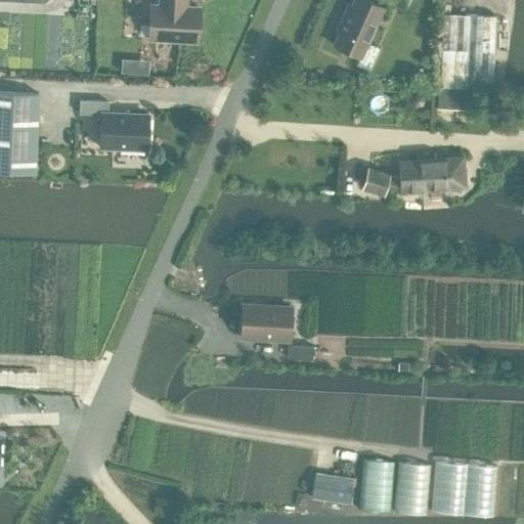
[(150,4),(148,38),(197,41),(199,7),(183,6),(183,0),(156,0),(156,5),(150,4)]
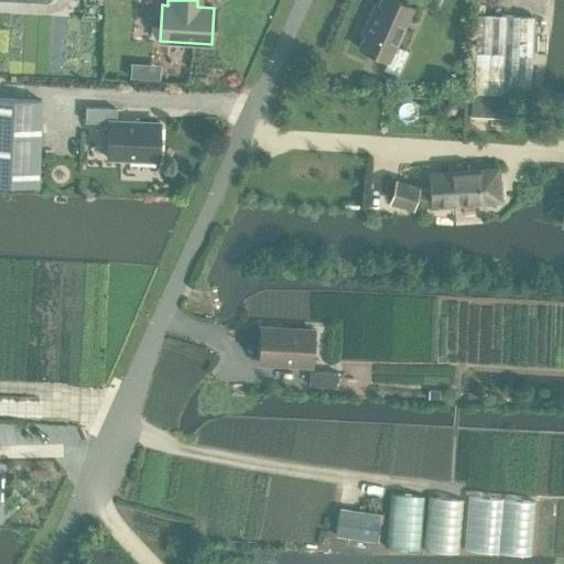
[(412,8),(394,0),(380,0),(378,6),(375,4),(361,33),(365,34),(358,47),(388,61),(412,8)]
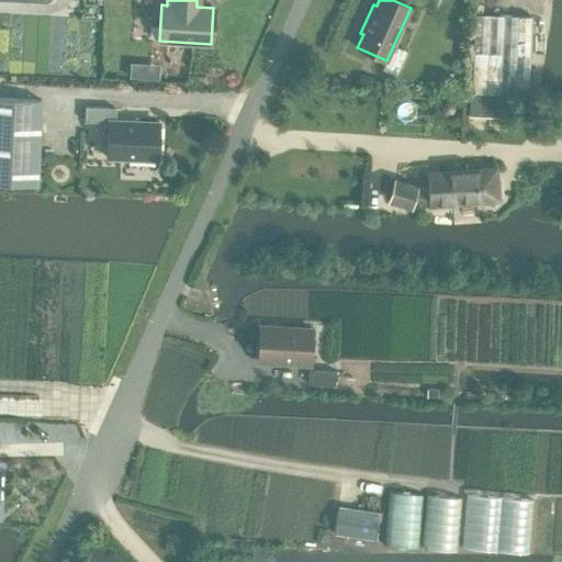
[(528,94),(531,17),(474,14),(471,92),(528,94)]
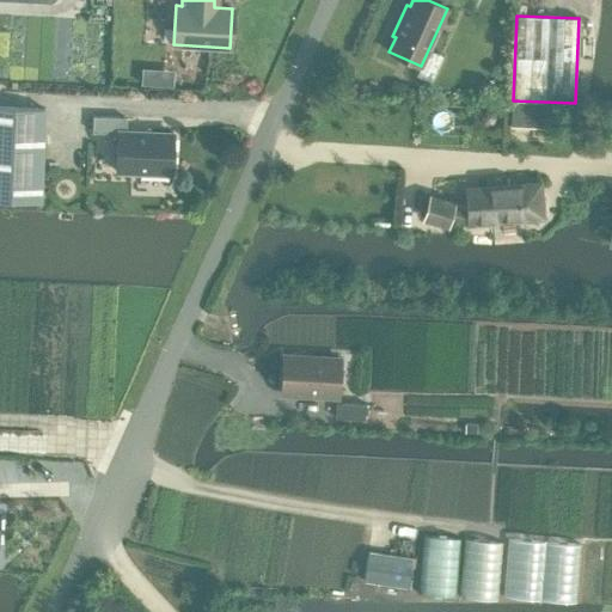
[(0,200),(41,202),(44,109),(0,106),(0,200)]
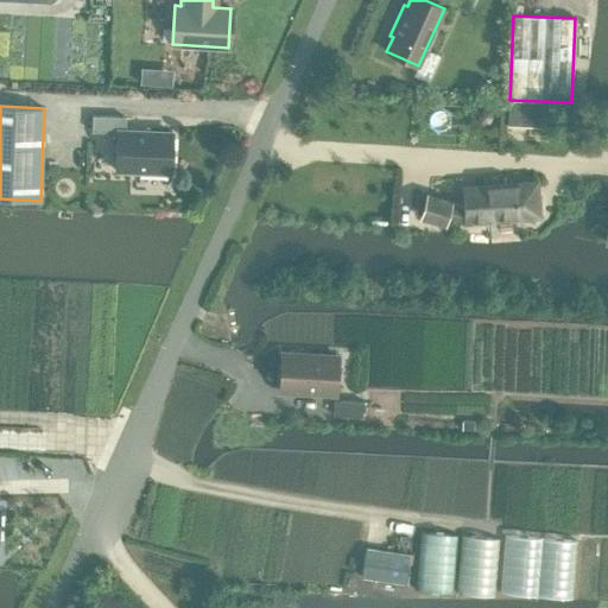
[(171,172),(172,133),(125,131),(125,116),(92,115),(92,131),(105,132),(115,144),(114,170),(171,172)]
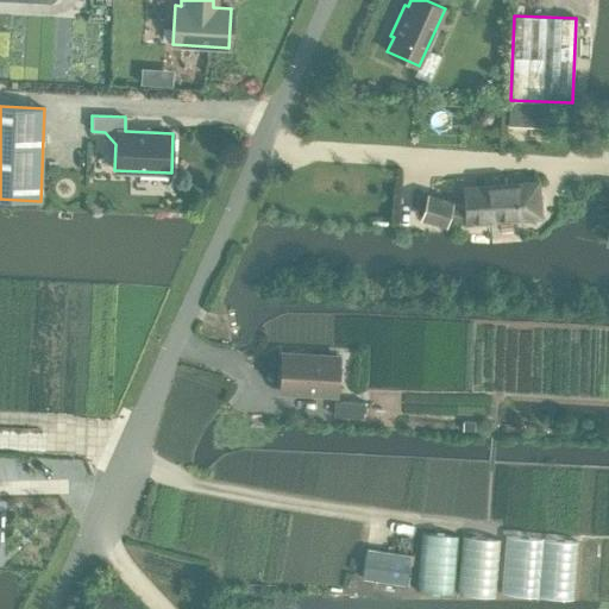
[(531,182),(531,177),(504,179),(504,184),(463,188),(463,203),(451,205),(451,202),(428,196),(421,218),(445,225),(447,215),(464,220),(465,221),(539,217),(537,182),(531,182)]
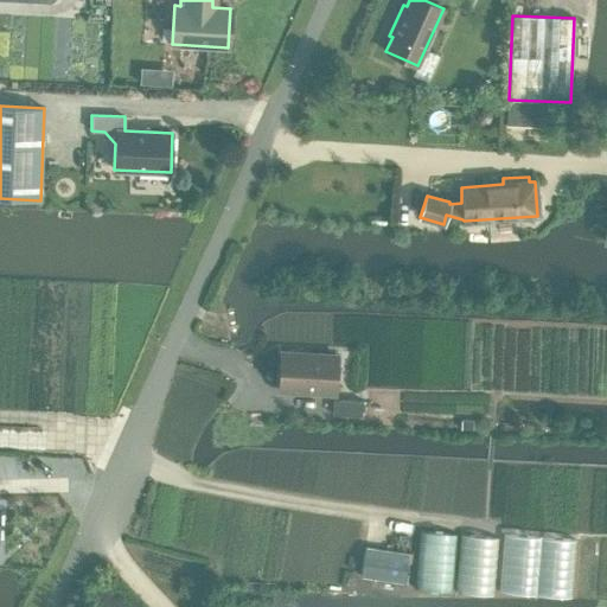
[(334,394),(337,355),(281,352),(279,390),(334,394)]
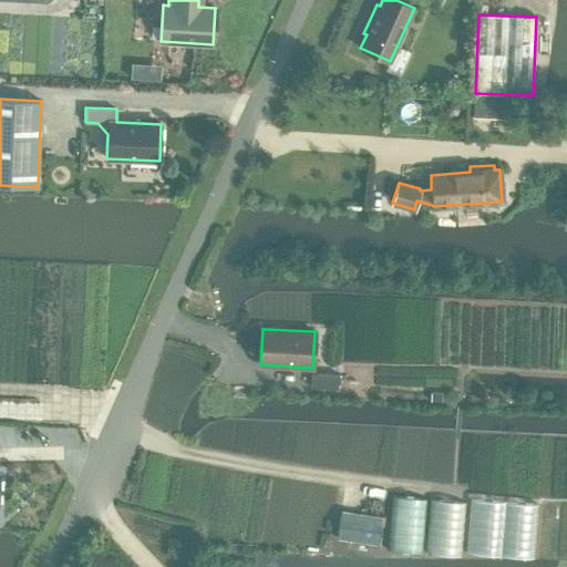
[(338,388),(339,374),(311,372),(310,387),(338,388)]
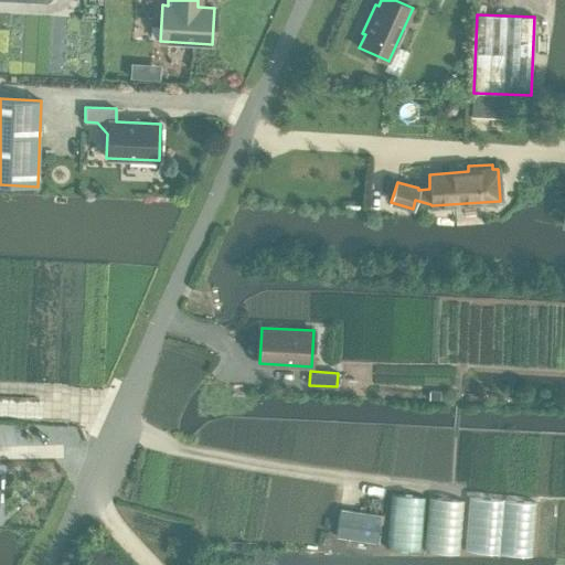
[(439,401),(440,391),(429,391),(428,401),(439,401)]
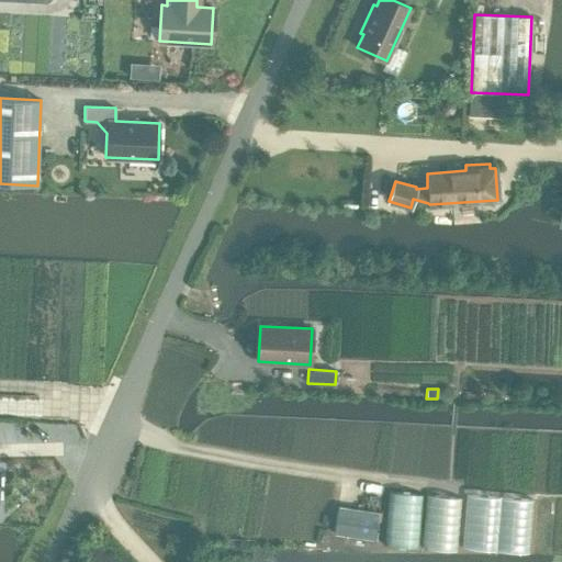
[(373,539),(378,513),(338,506),(334,532),(373,539)]
